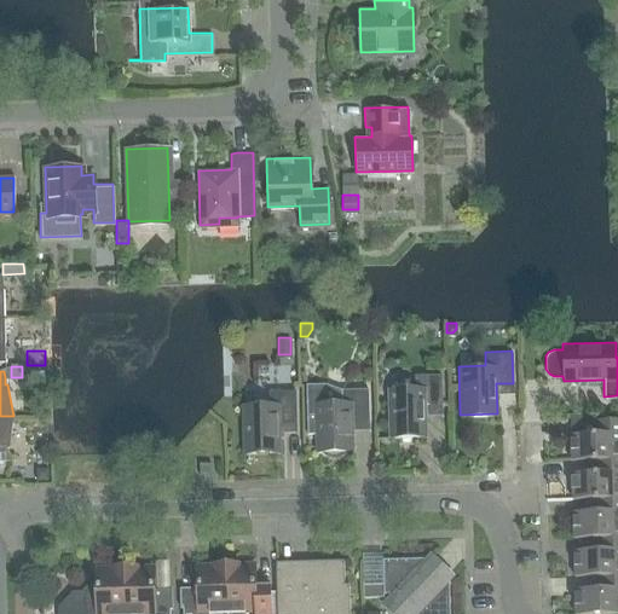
[(425,405),(440,405),(440,372),(414,372),(414,387),(387,387),(388,435),(425,435),(425,405)]
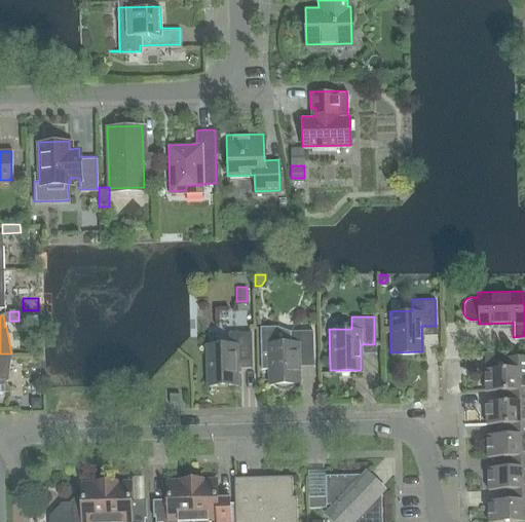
[(311,329),(290,329),(276,324),(259,325),(261,367),(267,367),(268,382),(272,382),(274,384),(277,386),(280,387),(284,388),(288,388),(292,386),(294,384),(297,381),(299,381),(298,357),(312,356),(311,329)]
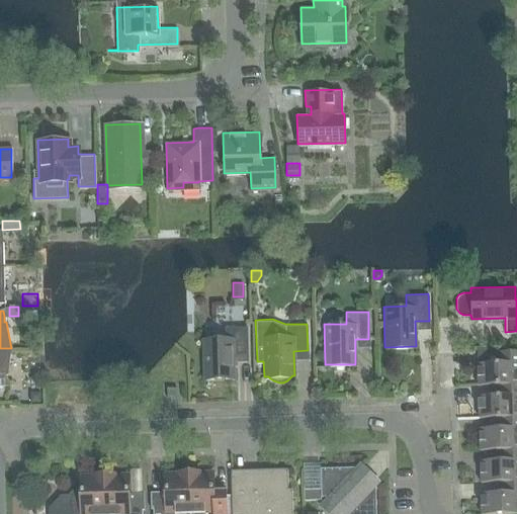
[(233,352),(247,352),(246,325),(224,326),(224,337),(202,338),(203,378),(234,377),(233,352)]
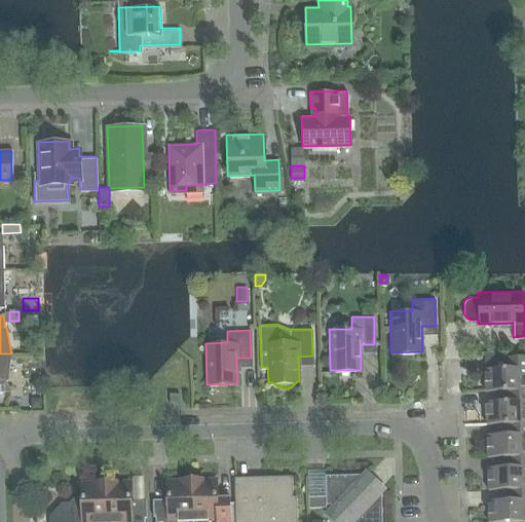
[(6,379),(11,353),(0,353),(0,389),(5,389),(5,379),(6,379)]
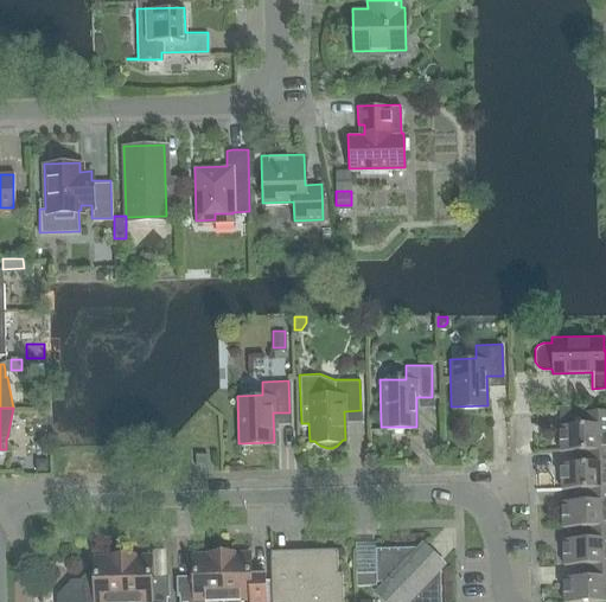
[(582,423),(559,423),(559,449),(584,448),(605,447),(605,409),(582,410),(582,423)]
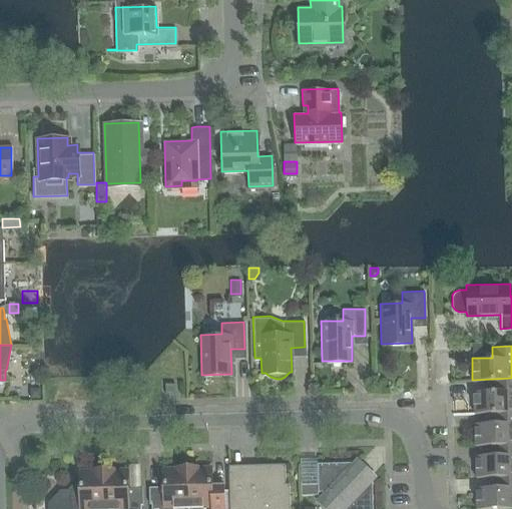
[(493,390),(472,390),(473,412),(494,411),(511,410),(511,378),(493,379),(493,390)]
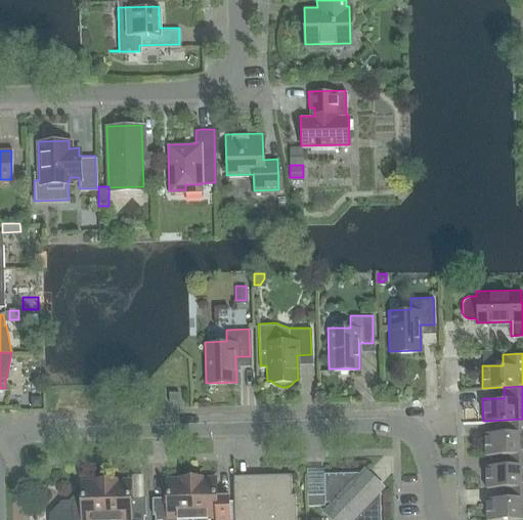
[(168,400),(178,400),(178,390),(168,390),(168,400)]
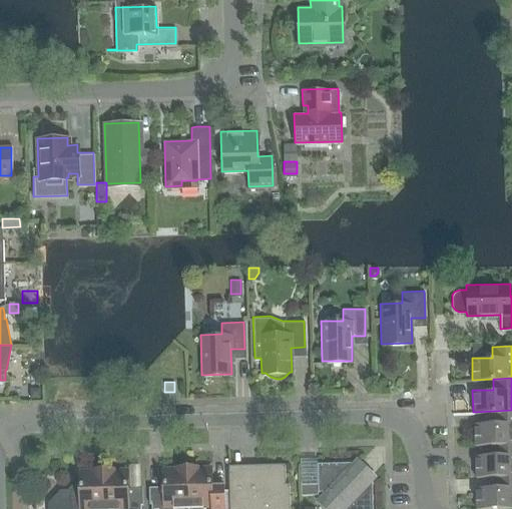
[(34,387),(29,392),(29,397),(39,397),(39,387),(34,387)]
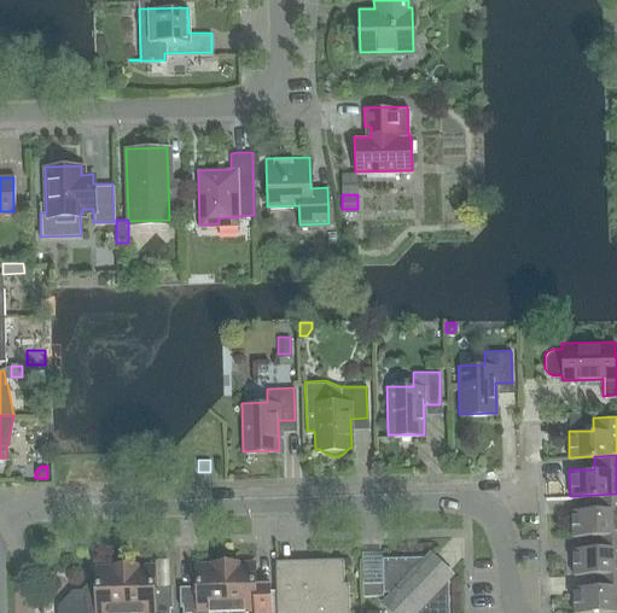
[(616,532),(616,494),(595,495),(595,507),(570,508),(571,535),(595,533),(616,532)]
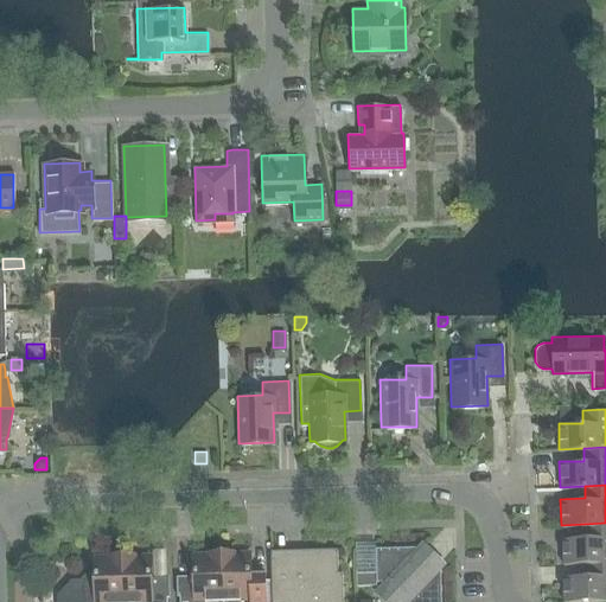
[(586,537),(561,537),(562,563),(586,562),(605,561),(605,523),(585,524),(586,537)]
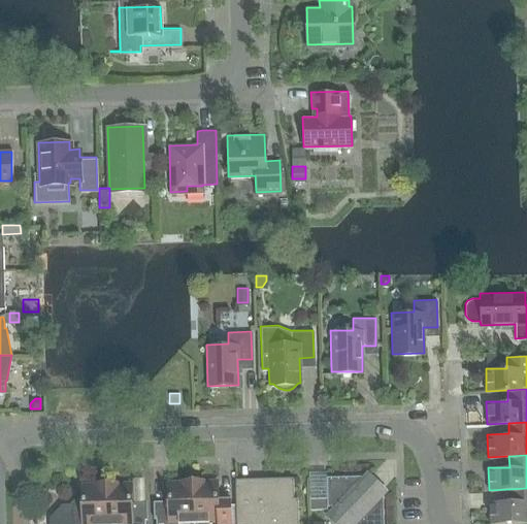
[(383,523),(382,487),(377,487),(377,486),(377,484),(376,483),(375,481),(373,480),(372,479),(370,479),(368,479),(368,475),(326,476),(326,504),(331,504),(335,504),(335,522),(353,522),(353,523),(383,523)]
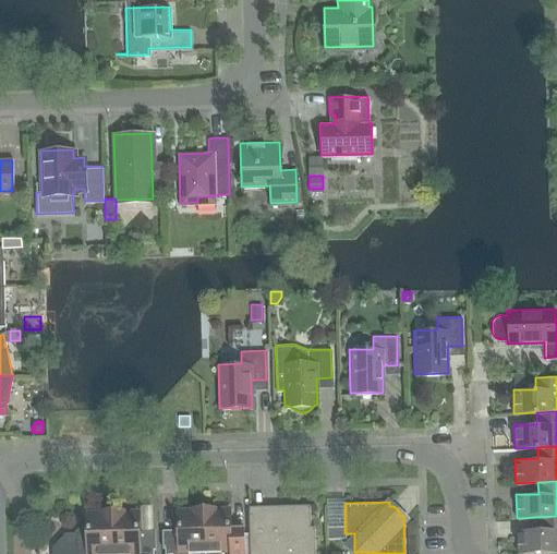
[(314,553),(314,525),(310,525),(309,503),(278,504),(278,513),(247,514),(249,532),(249,553),(314,553)]
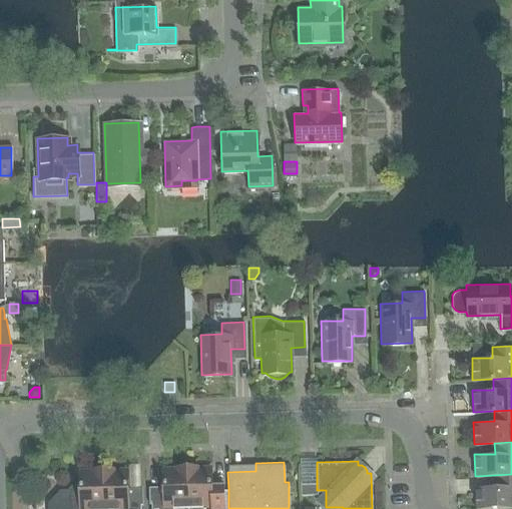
[(162,485),(160,485),(148,486),(148,502),(150,502),(150,508),(172,508),(172,507),(187,507),(185,465),(173,466),(173,467),(161,467),(162,485)]
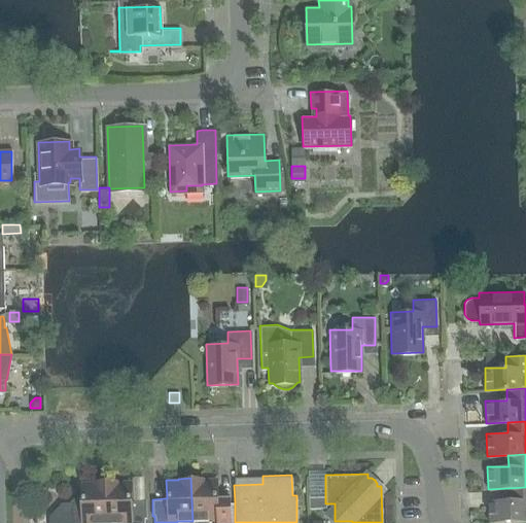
[(229,522),(229,502),(216,502),(215,479),(204,479),(204,478),(190,478),(193,521),(193,522),(229,522)]
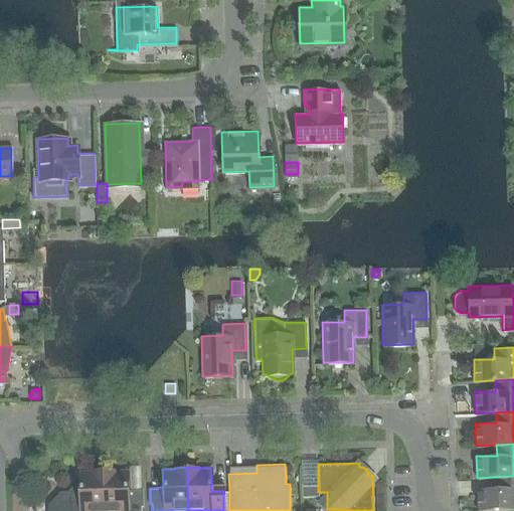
[(142,488),(130,488),(127,488),(127,470),(115,470),(115,469),(103,470),(104,510),(118,510),(140,510),(140,504),(142,504),(142,488)]
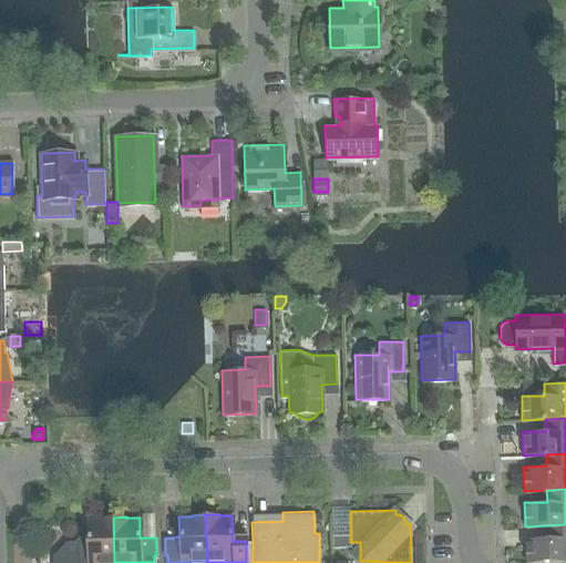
[(52,554),(52,562),(51,562),(105,562),(114,562),(113,518),(100,518),(100,519),(86,519),(86,540),(65,540),(52,554)]
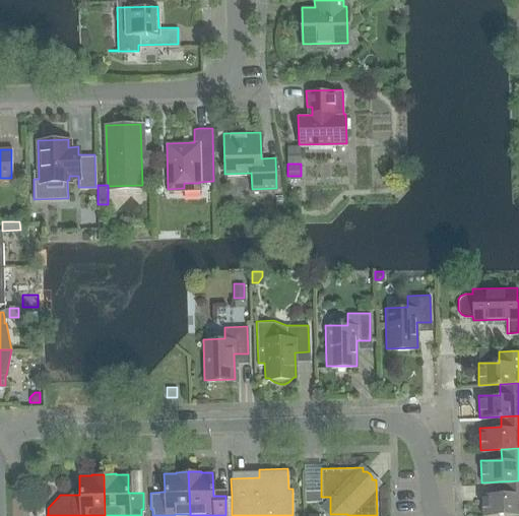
[(503,492),(481,493),(482,515),(518,513),(518,480),(502,481),(503,492)]
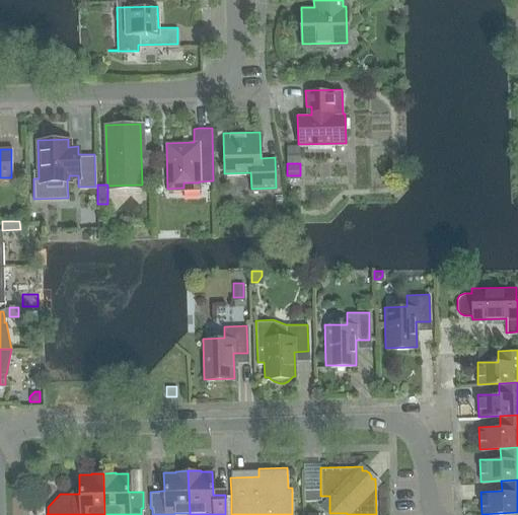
[(303,499),(316,499),(316,488),(302,488),(303,499)]
